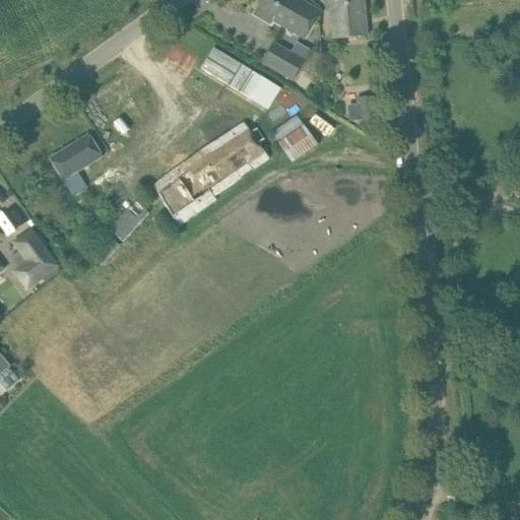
[(261,0),(253,15),(262,19),(269,24),(271,20),(303,39),(318,11),(299,0),(261,0)]
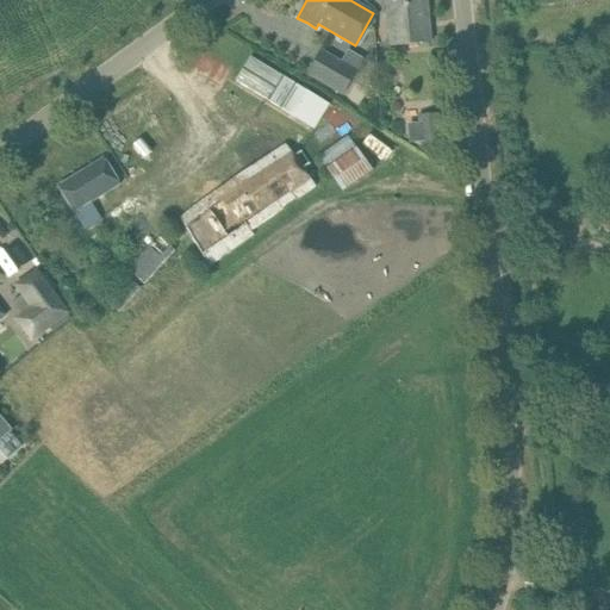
[(386,0),(391,47),(431,43),(427,0),(386,0)]
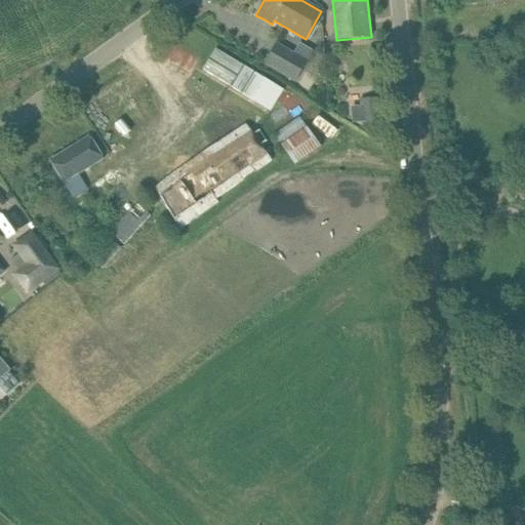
[(279,45),(268,64),(296,80),(307,62),(293,53),(279,45)]
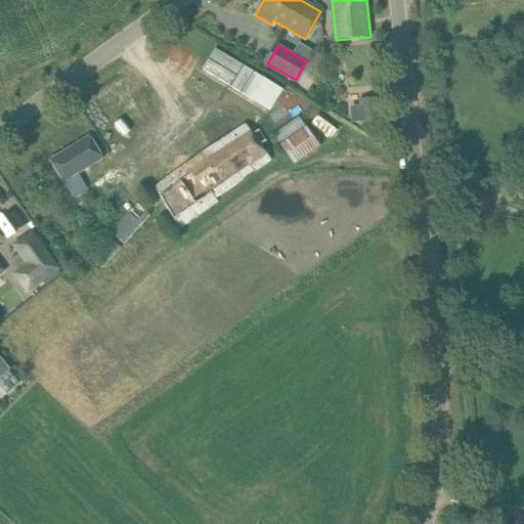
[(216,49),(203,71),(251,100),(264,80),(216,49)]
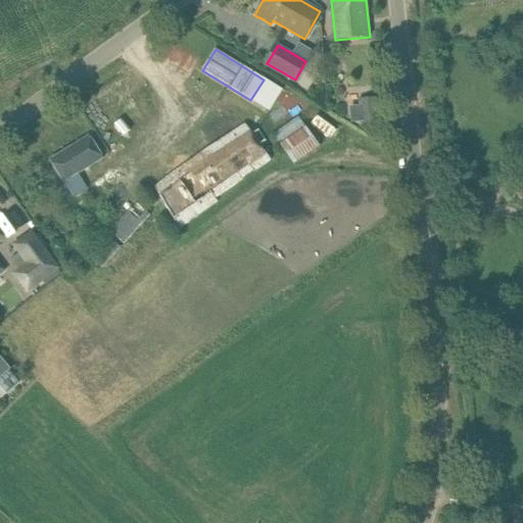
[(360,124),(377,123),(376,98),(358,100),(360,124)]
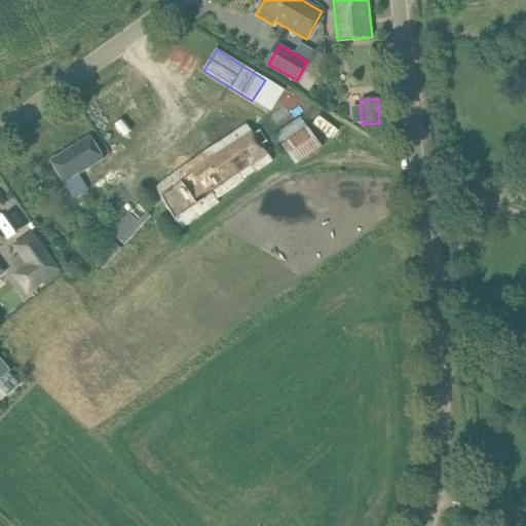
[(306,126),(300,118),(274,136),(280,144),(306,126)]
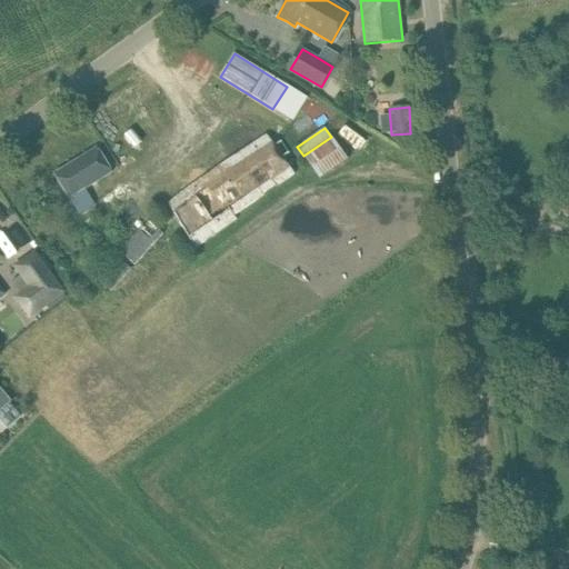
[(181,193),(168,205),(196,249),(237,220),(235,216),(265,196),(263,193),(275,187),(276,188),(295,175),(266,136),(253,143),(241,152),(230,159),(217,168),(207,176),(190,187),(181,193)]
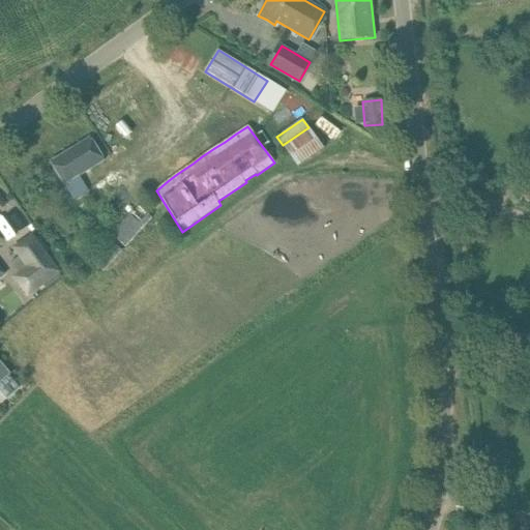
[(285,146),(298,167),(325,148),(312,128),(285,146)]
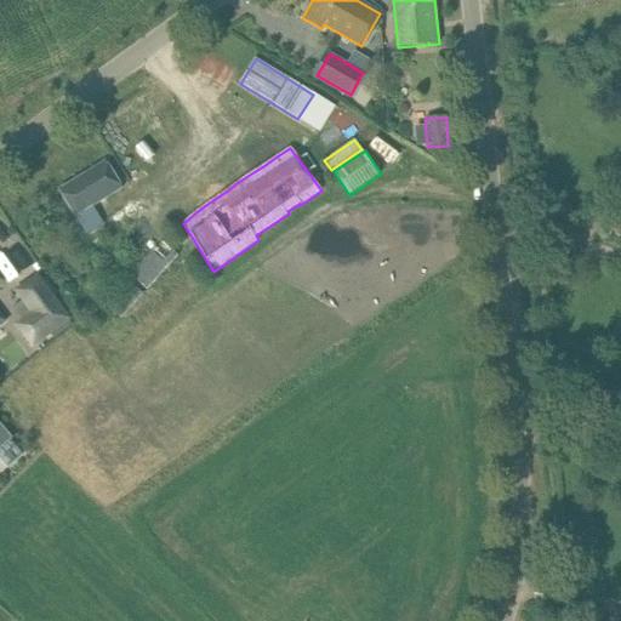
[(106,161),(60,191),(75,217),(93,206),(123,188),(106,161)]
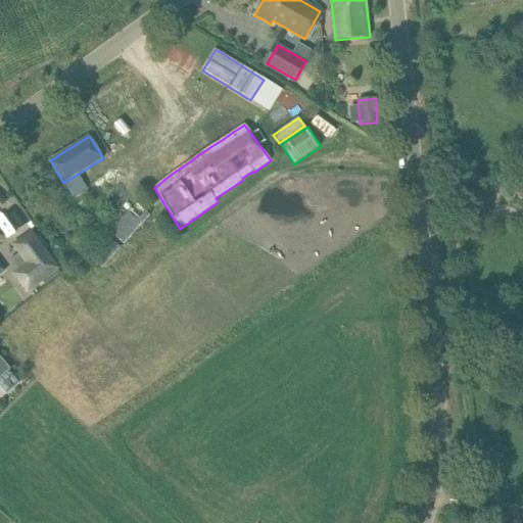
[(124,244),(150,216),(137,203),(110,232),(124,244)]
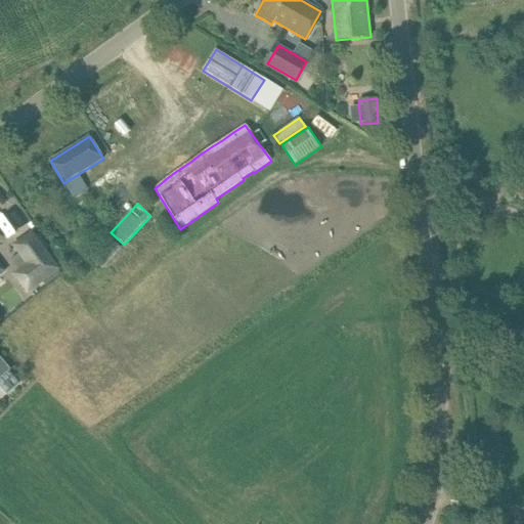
[(31,233),(14,246),(29,265),(15,274),(30,295),(59,272),(31,233)]
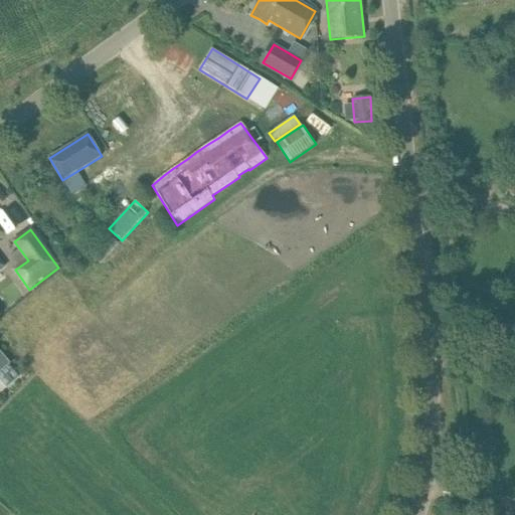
[(118,243),(108,234),(89,254),(100,264),(118,243)]
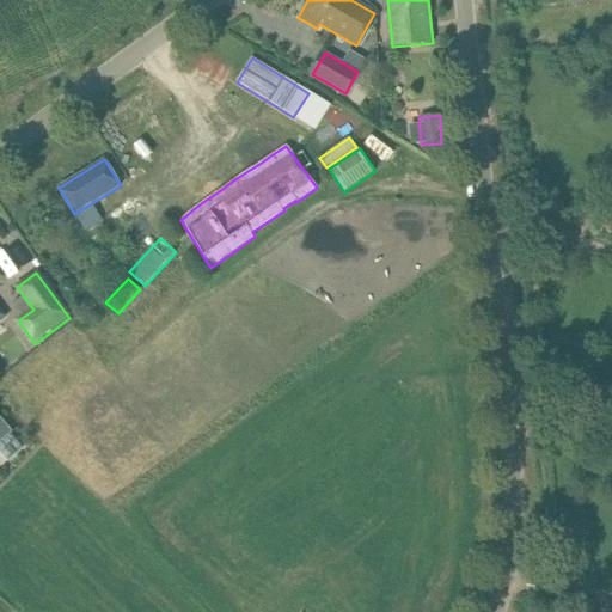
[(11,432),(0,418),(0,451),(8,460),(23,447),(10,433),(11,432)]
